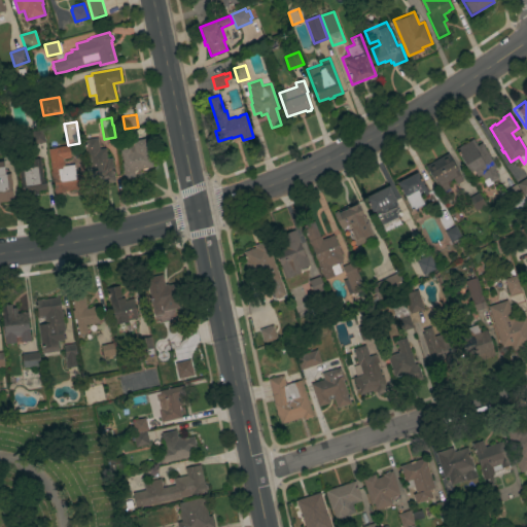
[(42,129),(45,142),(33,144),(31,131),(42,129)]
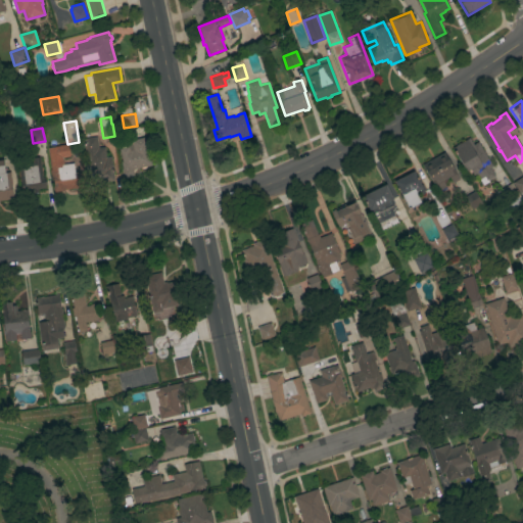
[(98,147),(104,146),(106,156),(111,156),(114,180),(90,183),(84,138),(97,136),(98,147)]
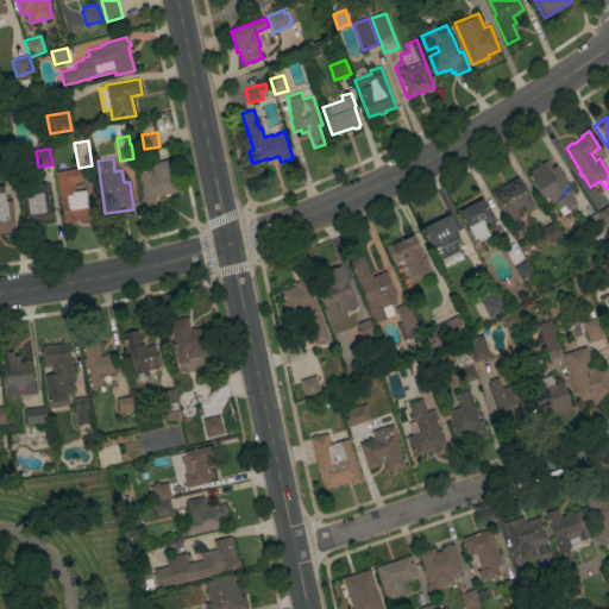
[(176,193),(157,196),(158,201),(144,203),(142,189),(143,188),(139,173),(148,171),(146,165),(151,165),(151,163),(170,159),(176,193)]
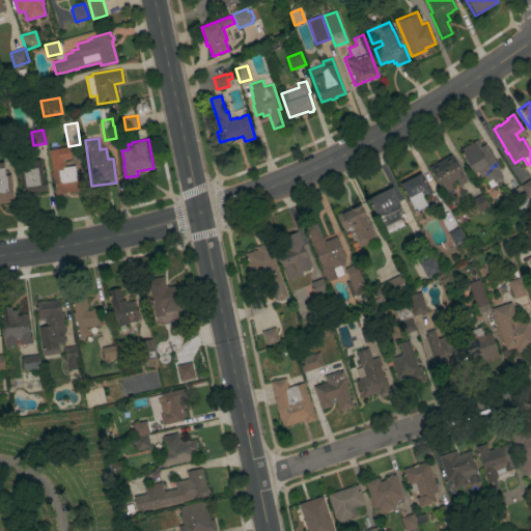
[(500,168),(497,170),(501,177),(495,182),(496,184),(490,187),(483,175),(480,177),(479,175),(475,177),(458,149),(476,139),(480,146),(485,143),(500,168)]
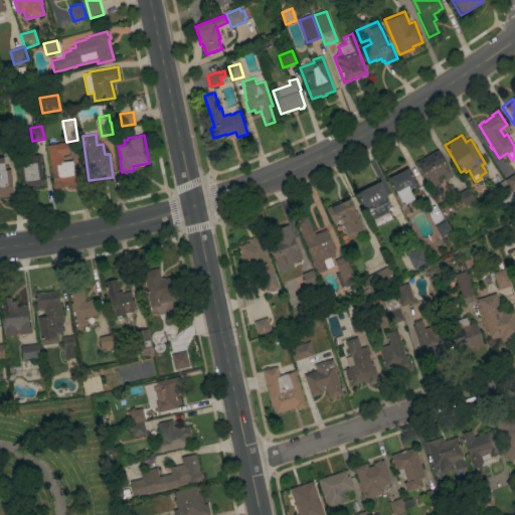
[(50,145),(50,143),(54,143),(54,144),(58,143),(67,142),(68,154),(60,155),(61,158),(62,158),(62,162),(72,160),(73,169),(77,169),(79,184),(63,186),(63,187),(53,189),(47,145),(50,145)]
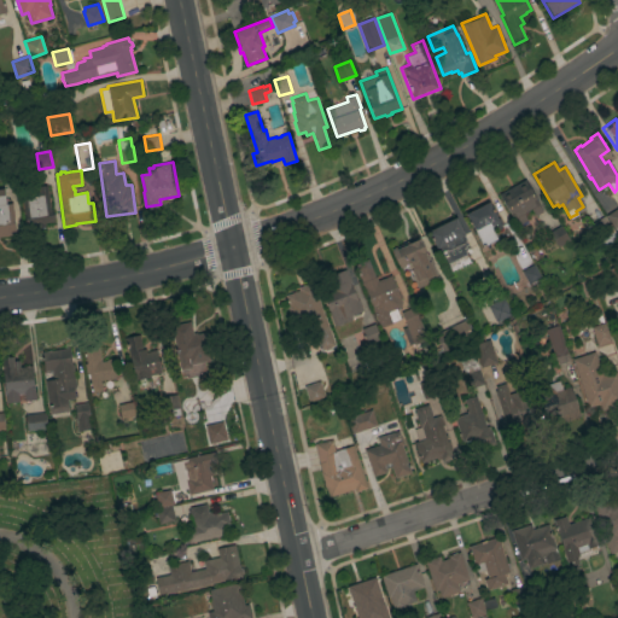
[(525,179),(543,211),(535,216),(531,209),(523,214),(528,220),(517,226),(499,193),(525,179)]
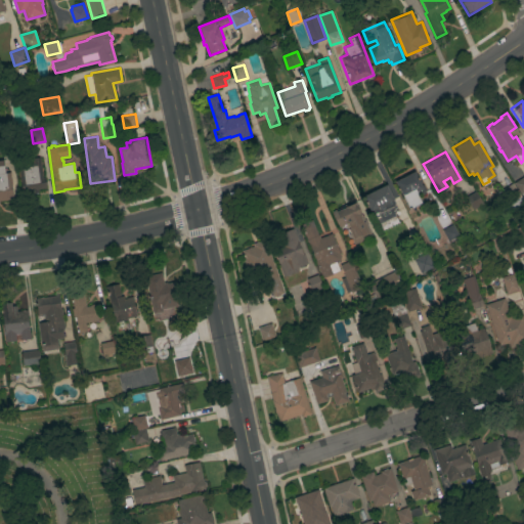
[(43,177),(45,177),(46,187),(38,188),(38,192),(34,192),(34,194),(24,195),(18,164),(33,162),(33,158),(40,157),(43,177)]
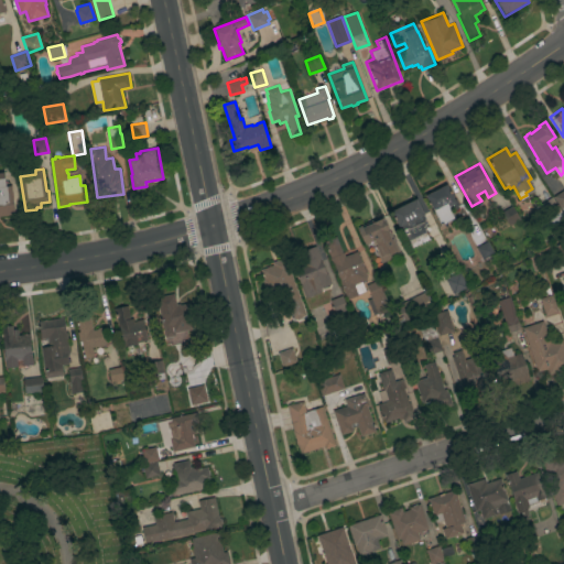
[(0,172),(4,172),(6,182),(9,182),(9,185),(11,185),(15,214),(0,216),(0,172)]
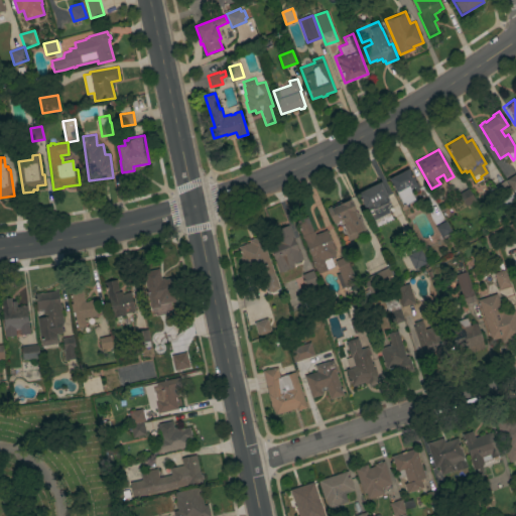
[(408,168),(415,182),(417,181),(420,187),(417,188),(418,190),(415,192),(414,190),(411,191),(415,200),(404,206),(397,192),(396,192),(389,178),(408,168)]
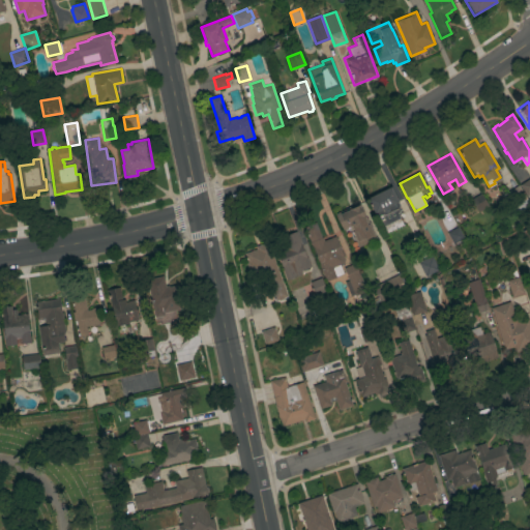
[(529,201),(519,184),(529,177),(529,201)]
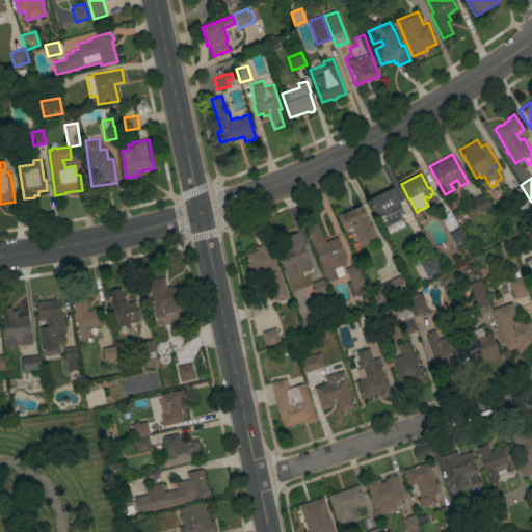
[(531,204),(520,211),(508,193),(521,185),(531,204)]
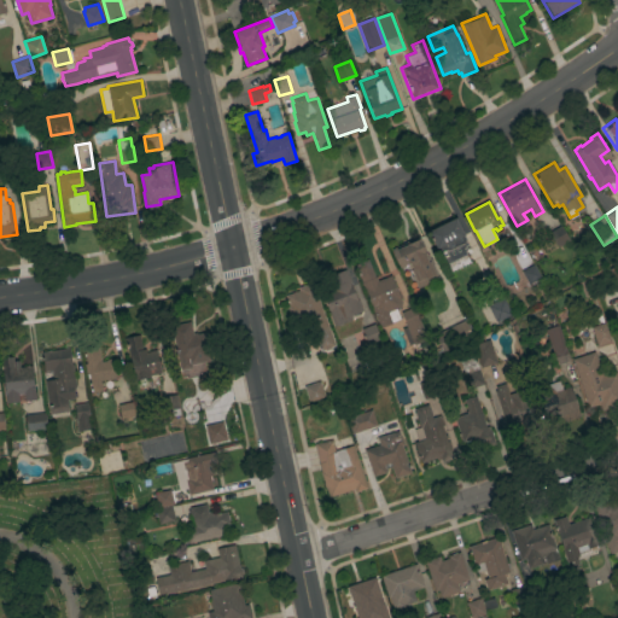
[(465,234),(467,239),(465,240),(467,245),(465,246),(467,249),(465,250),(471,262),(449,272),(429,231),(456,217),(465,234)]
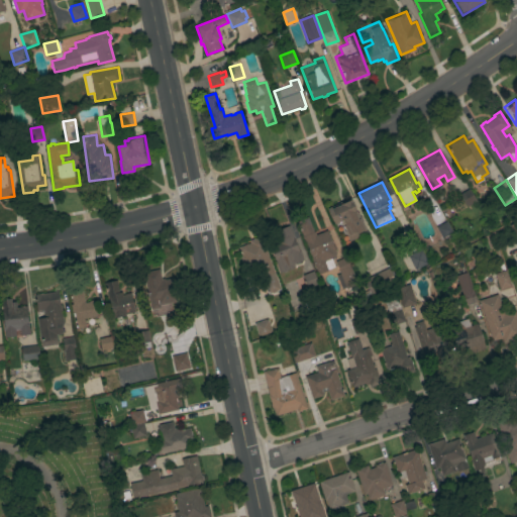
[(459,194),(469,188),(476,200),(467,206),(459,194)]
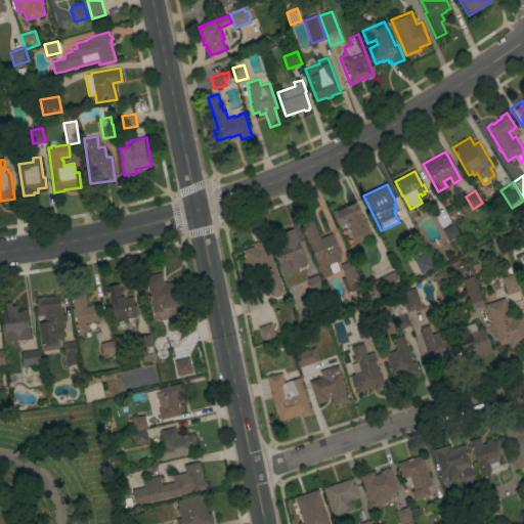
[(332,211),(345,205),(355,200),(370,235),(362,238),(363,239),(354,244),(350,234),(350,233),(346,224),(339,227),(332,211)]
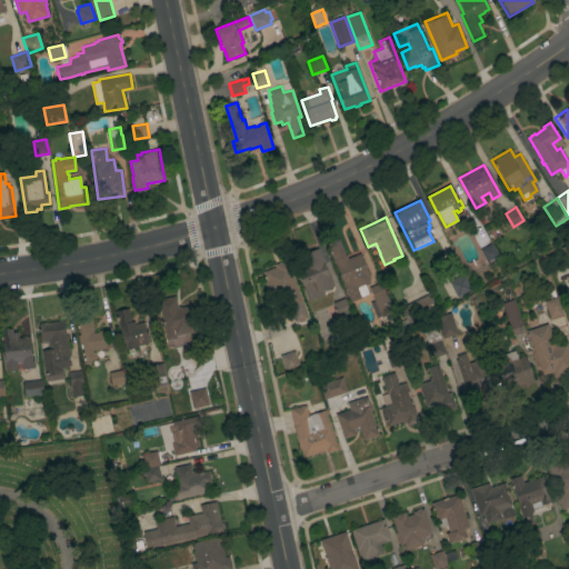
[(370,279),(369,279),(370,282),(365,283),(369,293),(361,297),(350,301),(326,243),(339,238),(348,258),(360,253),(370,279)]
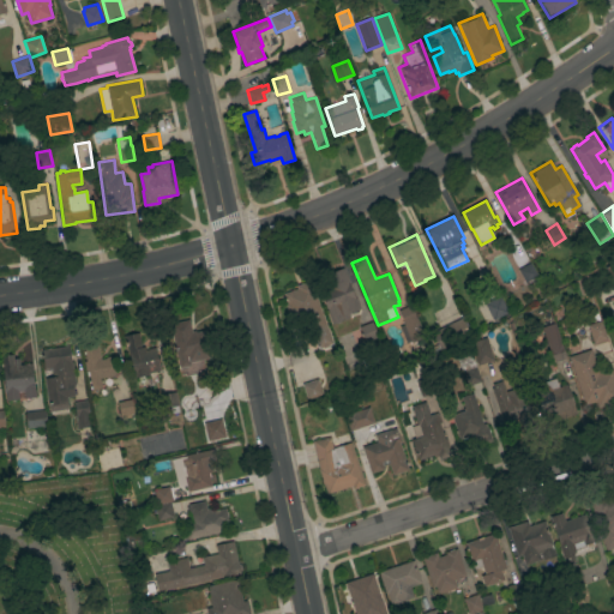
[(530,262),(539,275),(525,282),(518,269),(530,262)]
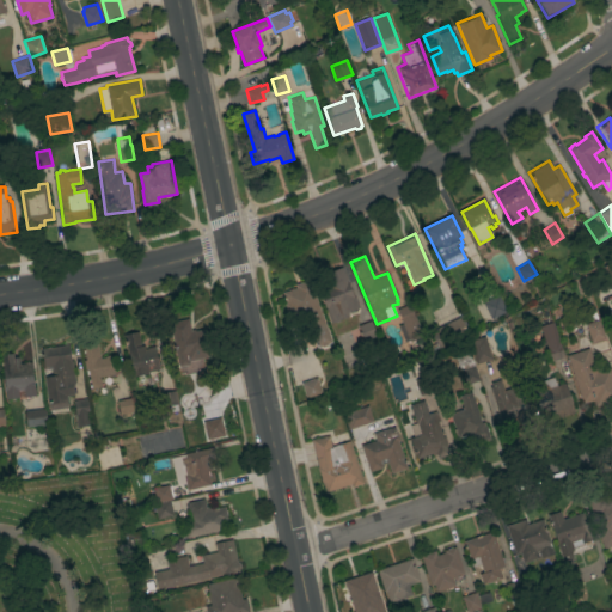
[(359,307),(347,312),(349,316),(342,319),(342,318),(340,319),(340,322),(336,323),(335,320),(331,322),(319,292),(331,287),(325,273),(342,267),(359,307)]
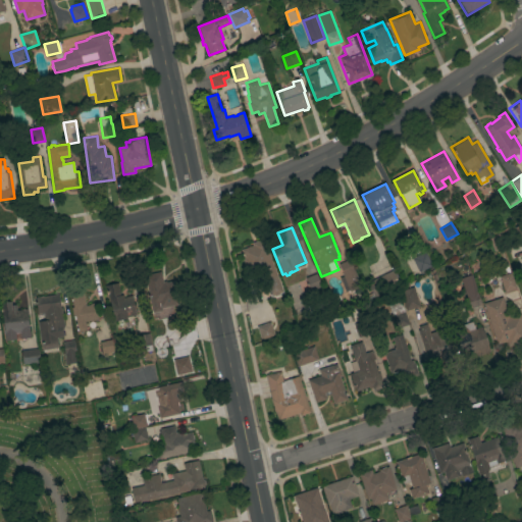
[(279,293),(278,294),(275,296),(273,295),(270,297),(259,268),(248,272),(243,258),(244,258),(241,249),(253,245),(252,243),(260,239),(261,242),(264,241),(283,292),(279,293)]
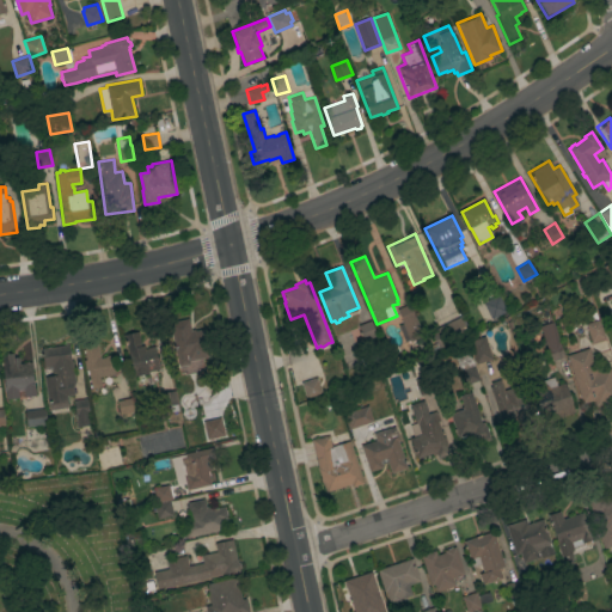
[(499,294),(507,311),(491,319),(483,303),(499,294)]
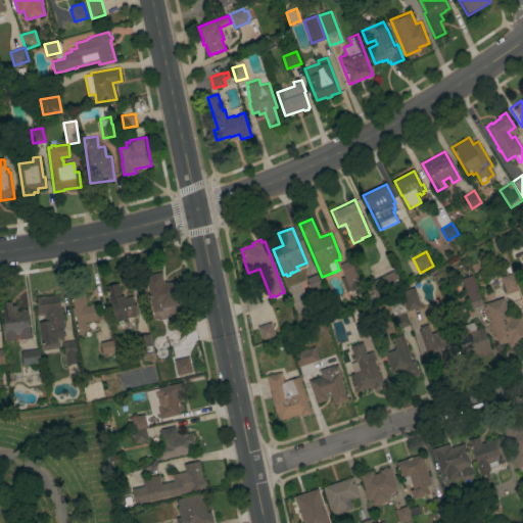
[(350,259),(353,270),(354,270),(361,286),(349,291),(339,264),(350,259)]
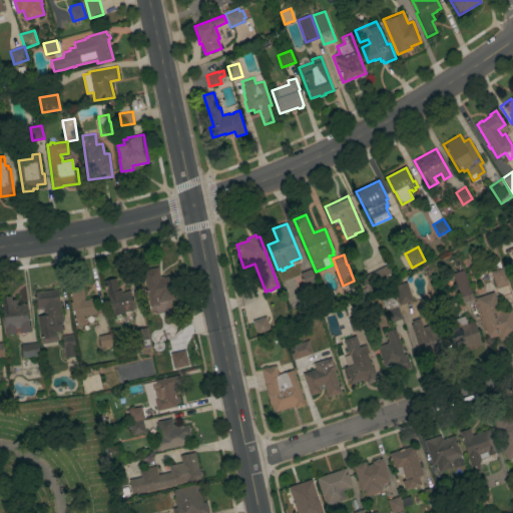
[(386,266),(392,278),(374,287),(368,275),(386,266)]
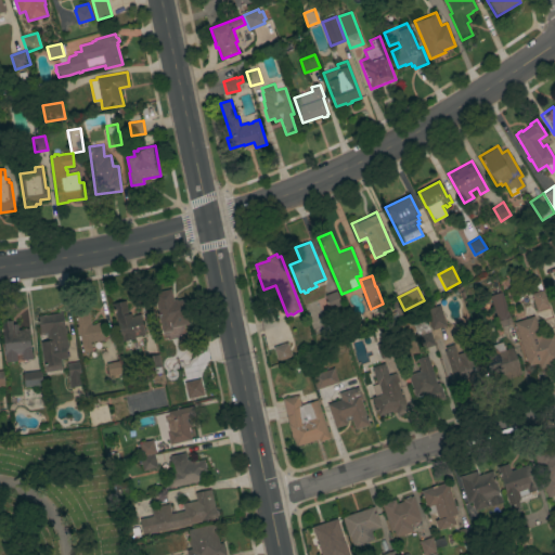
[(171,288),(173,299),(177,298),(177,300),(184,298),(190,323),(171,327),(171,330),(162,332),(153,293),(154,293),(171,288)]
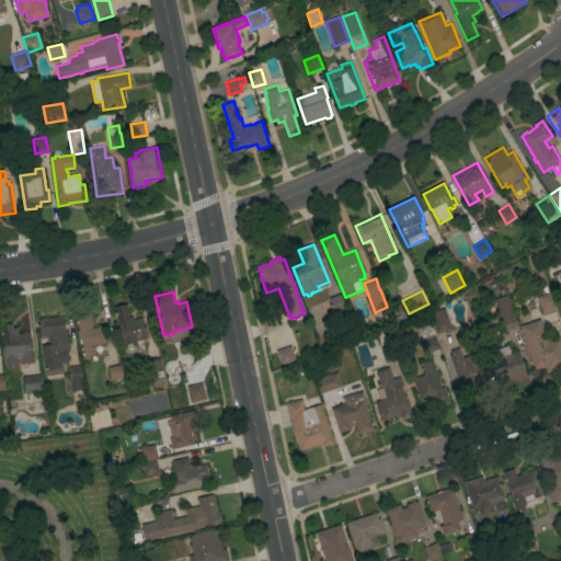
[(549,293),(554,309),(542,313),(537,297),(549,293)]
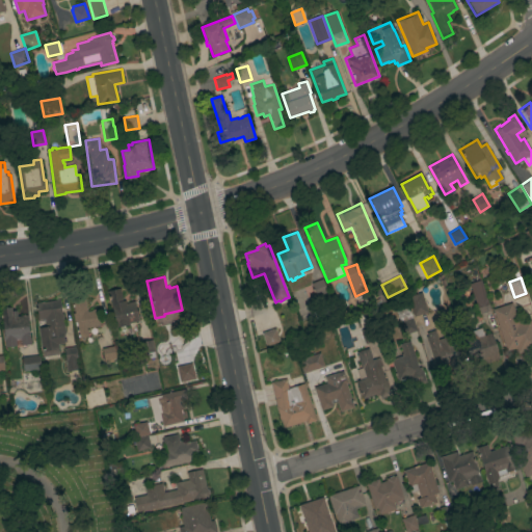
[(322,278),(327,292),(317,296),(312,283),(322,278)]
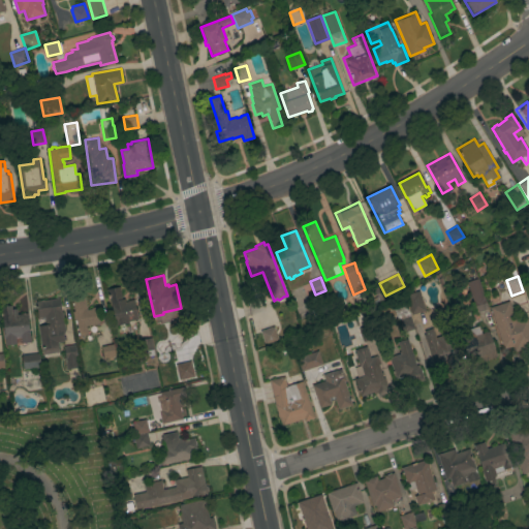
[(488,308),(476,312),(466,281),(478,278),(488,308)]
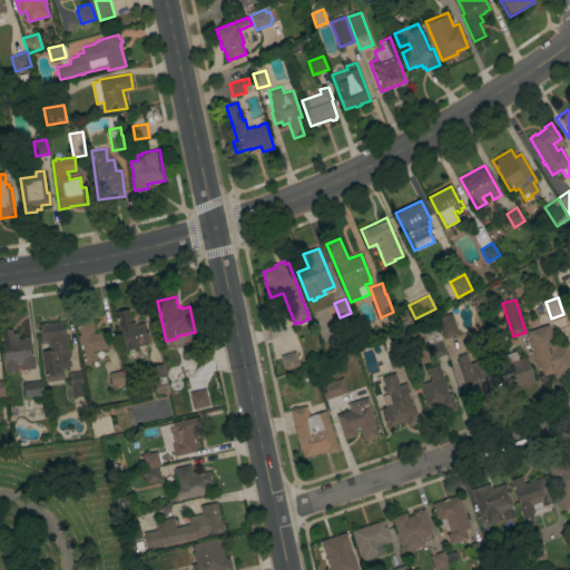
[(129,308),(131,322),(135,322),(135,325),(138,324),(146,322),(150,343),(138,345),(138,347),(124,351),(116,311),(129,308)]
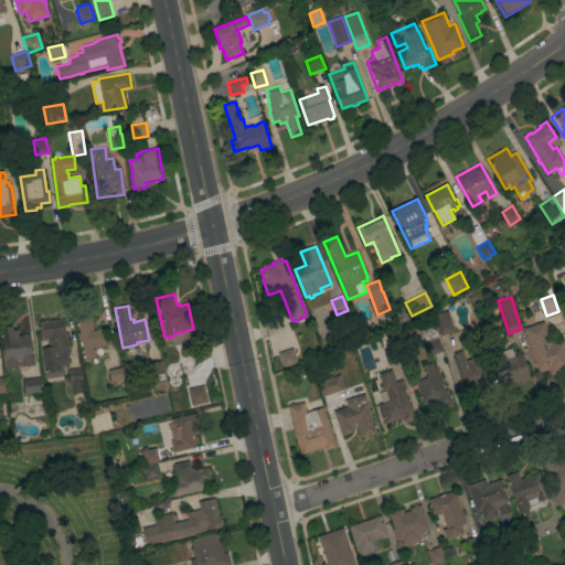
[(455,331),(439,336),(433,315),(447,310),(455,331)]
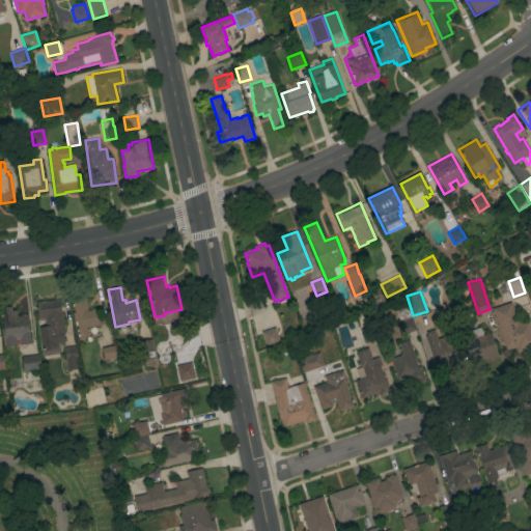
[(80,296),(81,298),(85,298),(87,310),(91,310),(91,309),(96,308),(100,325),(86,327),(88,336),(80,337),(77,319),(74,320),(73,312),(75,312),(72,297),(80,296)]
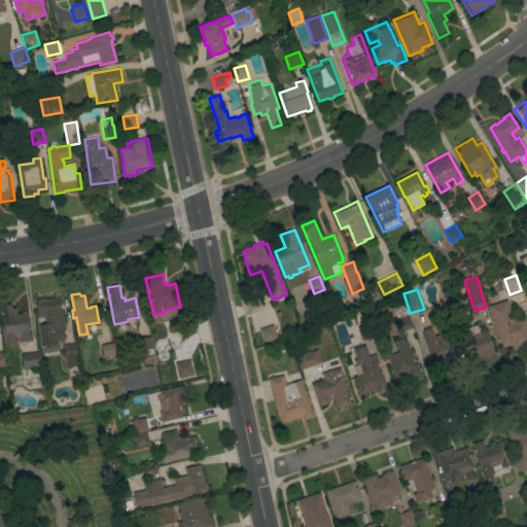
[(60,296),(62,311),(63,311),(65,329),(65,330),(64,331),(63,332),(64,340),(58,341),(59,351),(42,353),(38,324),(45,323),(44,317),(38,318),(36,300),(60,296)]
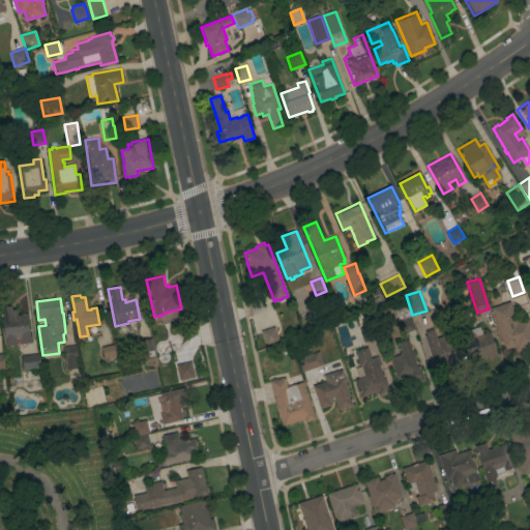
[(509,301),(517,322),(528,318),(529,323),(529,347),(516,352),(513,346),(504,349),(491,307),(509,301)]
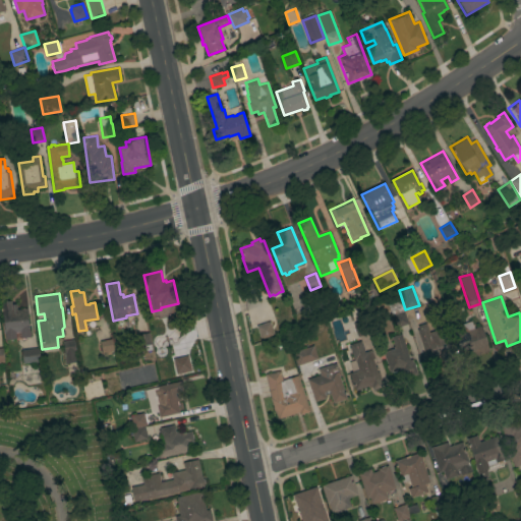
[(1,301),(12,300),(12,304),(16,303),(17,309),(27,308),(30,330),(31,337),(21,338),(20,331),(15,332),(16,338),(5,339),(1,301)]
